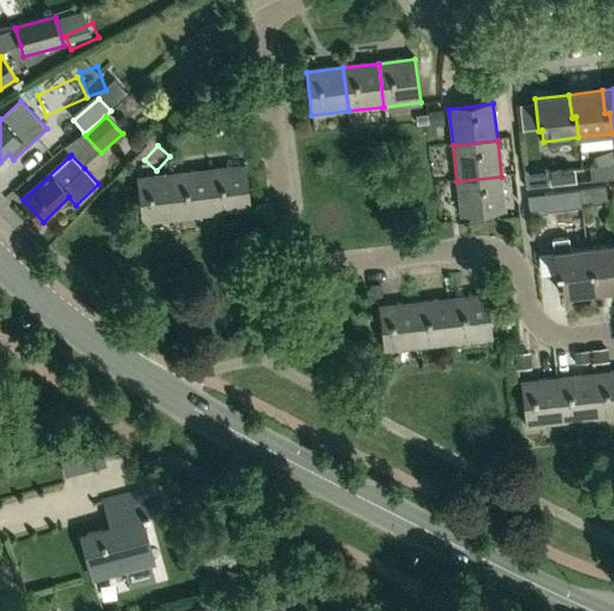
[(591,184),(613,180),(613,166),(590,171),(591,184)]
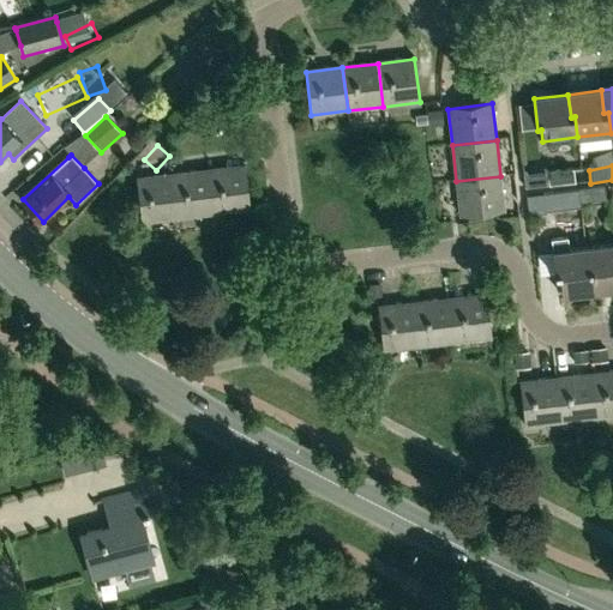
[(209,171),(214,215),(250,211),(245,167),(209,171)]
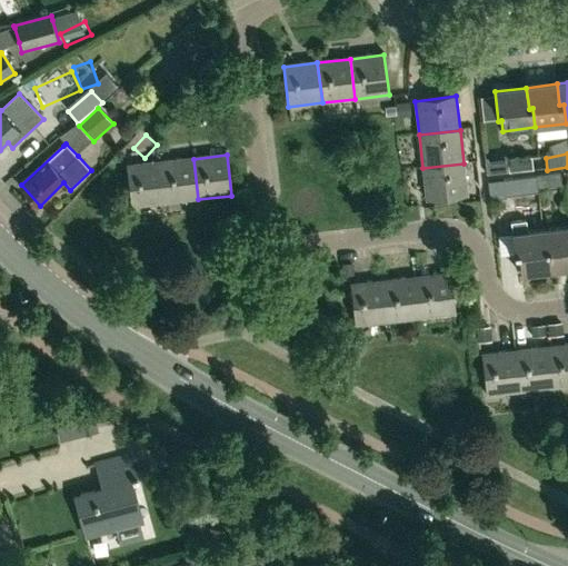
[(165,204),(198,199),(193,159),(160,162),(165,204)]
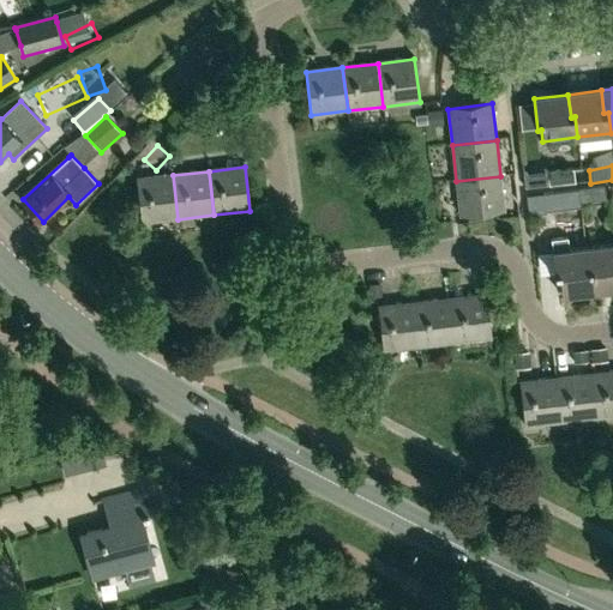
[(550,187),(575,185),(574,171),(548,174),(550,187)]
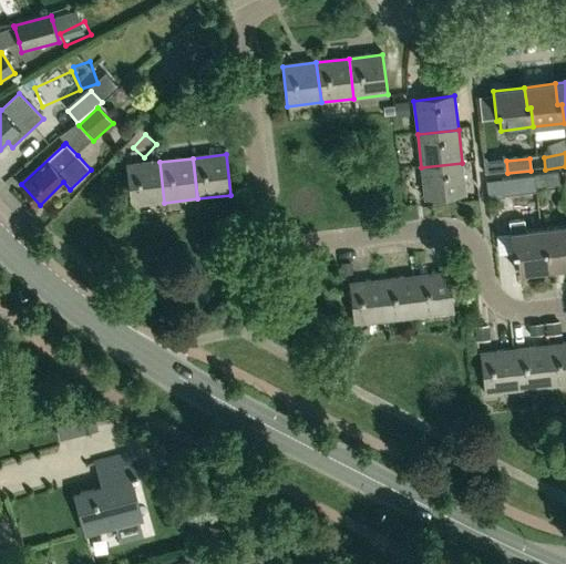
[(131,206),(164,203),(160,162),(125,166),(131,206)]
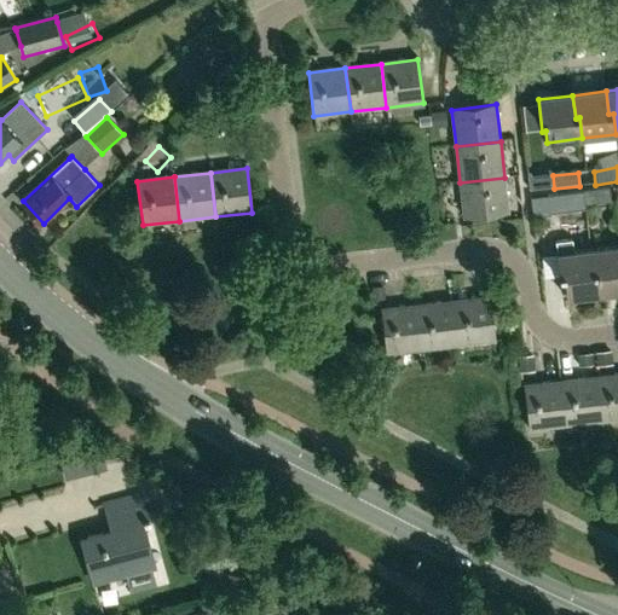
[(504,178),(460,183),(465,220),(509,215),(504,178)]
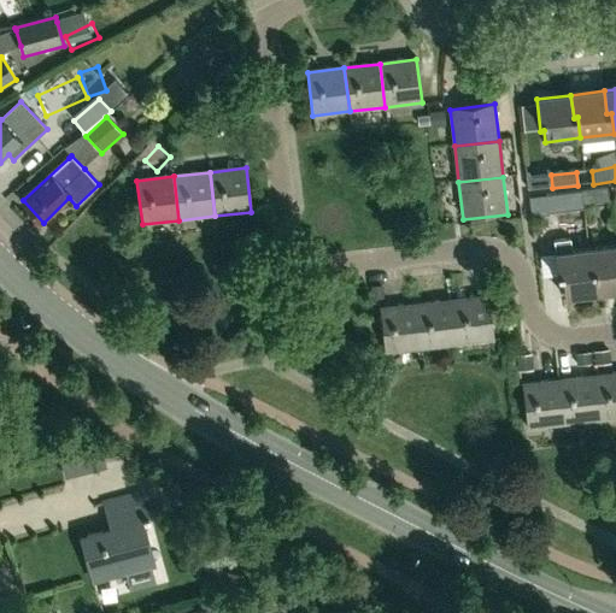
[(582,193),(585,206),(609,204),(608,189),(582,193)]
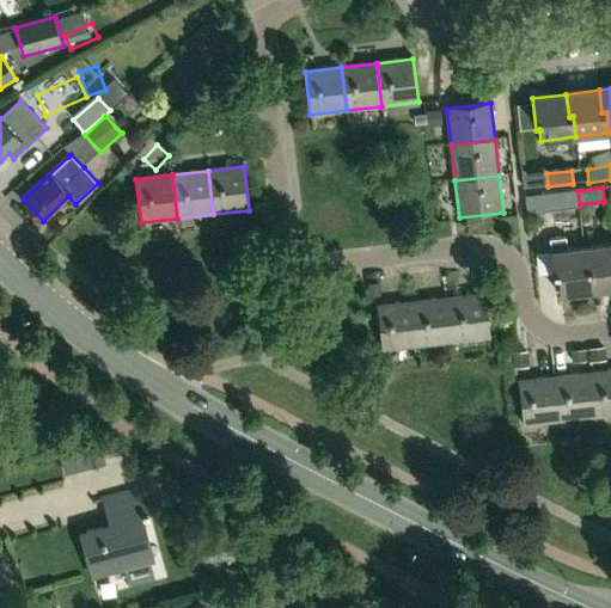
[(580,208),(579,204),(578,191),(542,195),(544,212),(580,208)]
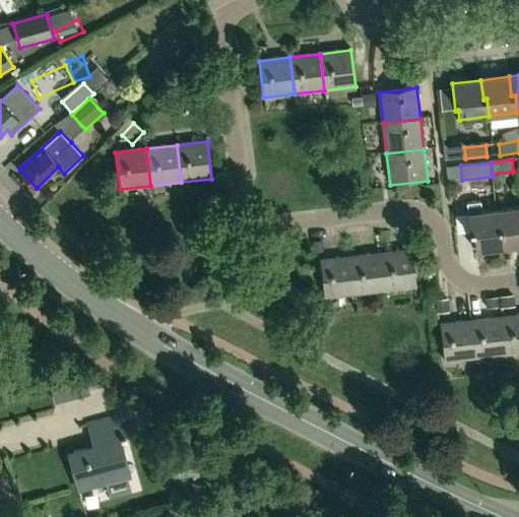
[(505,249),(518,247),(518,209),(497,212),(499,231),(502,231),(505,249)]
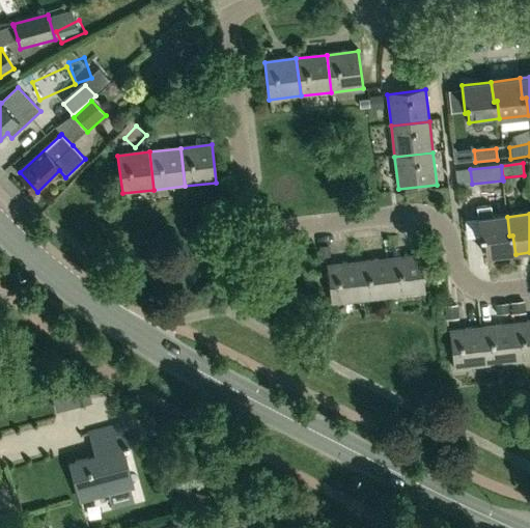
[(486,258),(515,254),(512,235),(509,235),(507,217),(477,221),(479,240),(483,239),(486,258)]
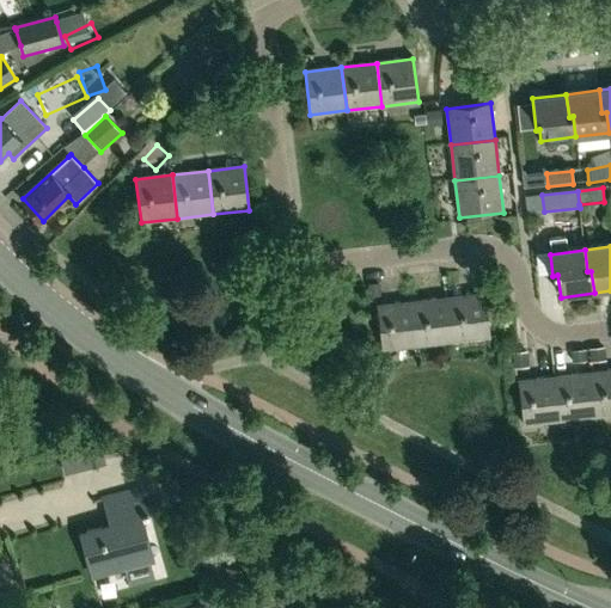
[(450,300),(454,344),(492,339),(486,295),(450,300)]
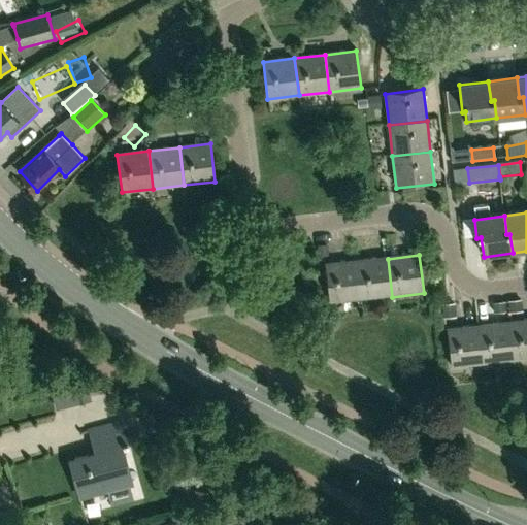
[(361,300),(392,297),(388,259),(357,263),(361,300)]
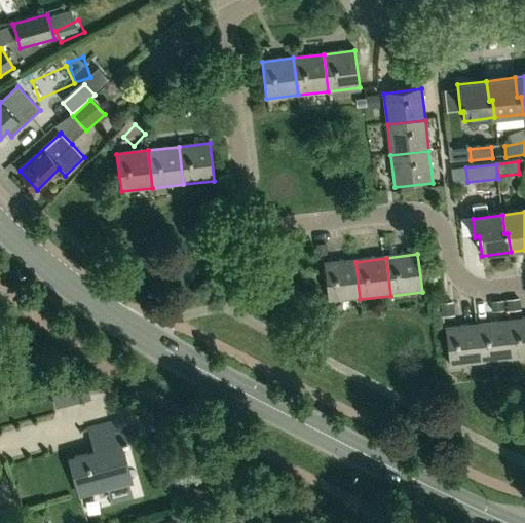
[(329,303),(360,299),(355,262),(324,265),(329,303)]
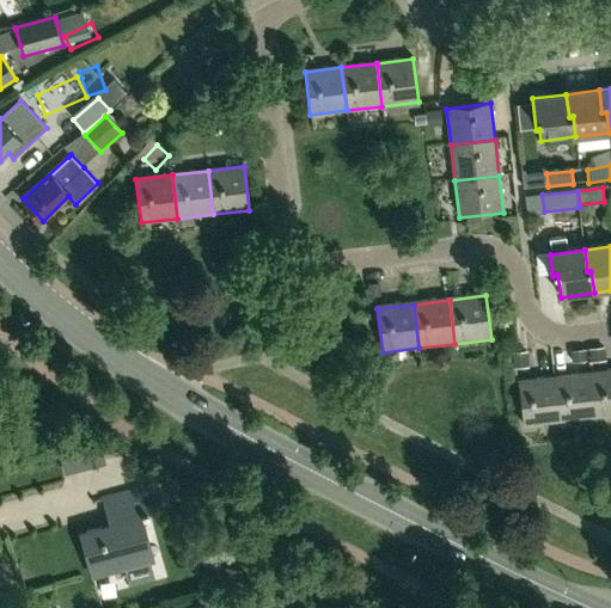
[(610,372),(591,375),(596,419),(610,416),(610,372)]
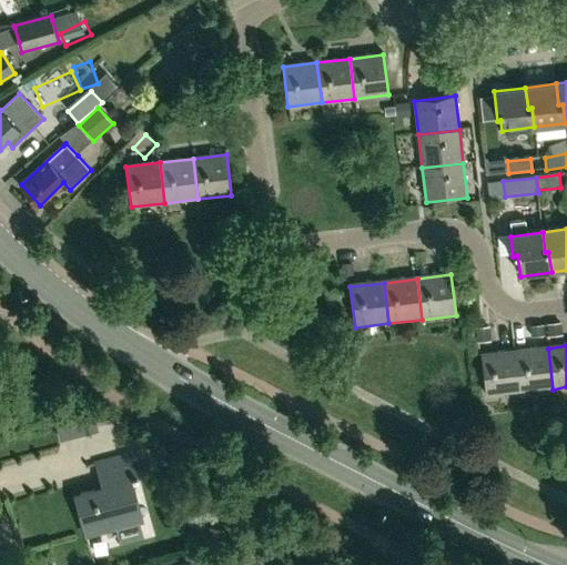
[(520,393),(553,390),(548,349),(515,352),(520,393)]
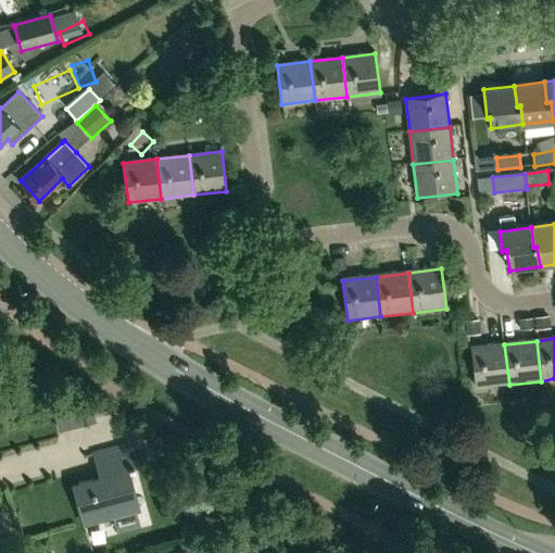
[(476,389),(509,385),(504,344),(471,349),(476,389)]
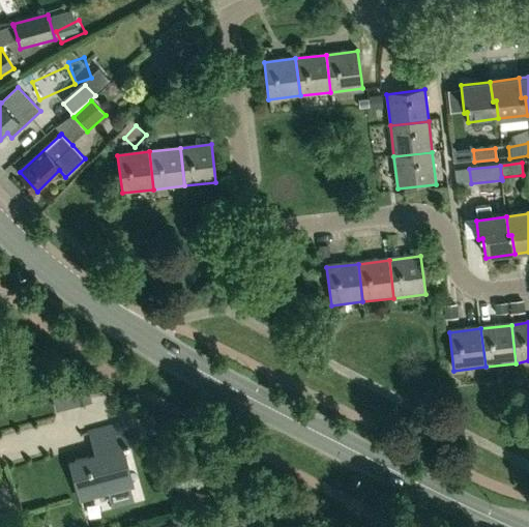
[(81,499),(133,485),(123,447),(128,446),(123,425),(91,433),(96,455),(70,462),(81,499)]
